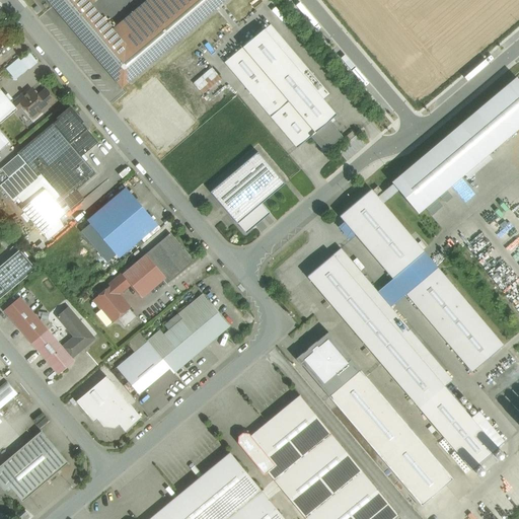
[(147,0),(113,29),(86,0),(47,0),(122,88),(225,0),(147,0)]
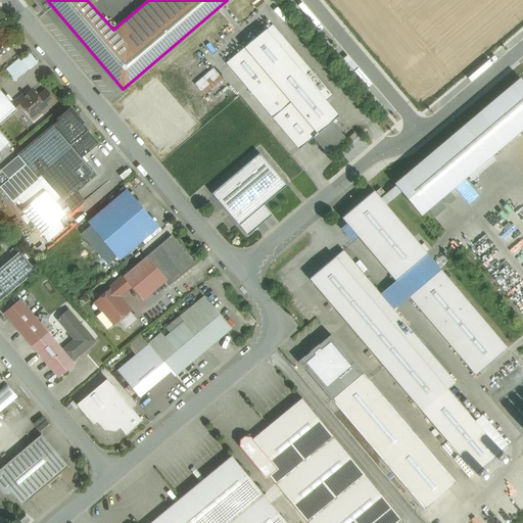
[(291,48),(285,53),(266,30),(226,63),(299,149),(313,138),(332,122),(339,116),(326,100),(332,95),(291,48)]
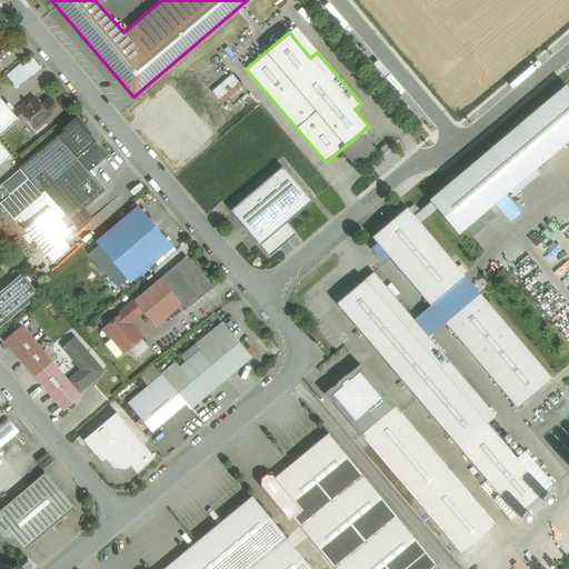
[(21,66),(8,77),(16,87),(18,87),(30,77),(21,66)]
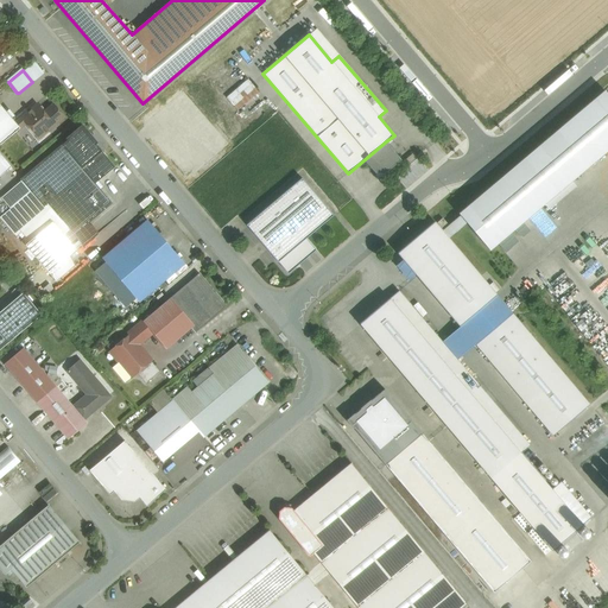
[(607,95),(605,90),(458,214),(489,251),(607,150),(607,95)]
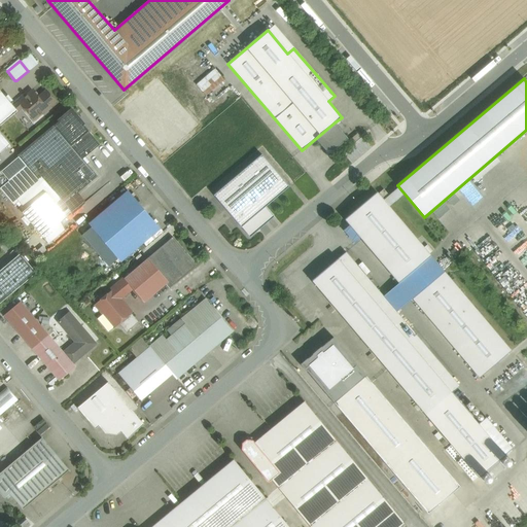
[(0,91),(0,126),(18,111),(11,104),(0,91)]
